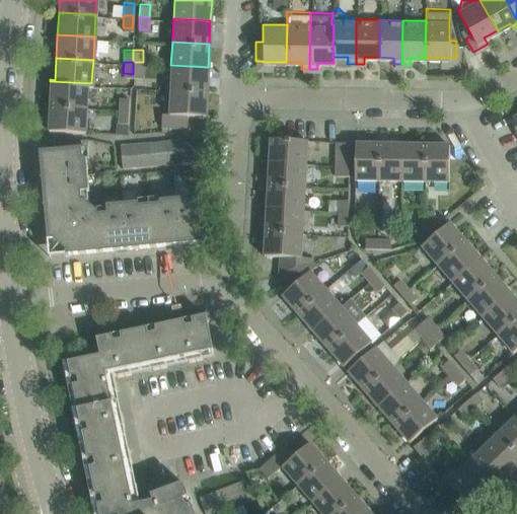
[(143,64),(143,62),(133,62),(133,74),(148,74),(148,64),(143,64)]
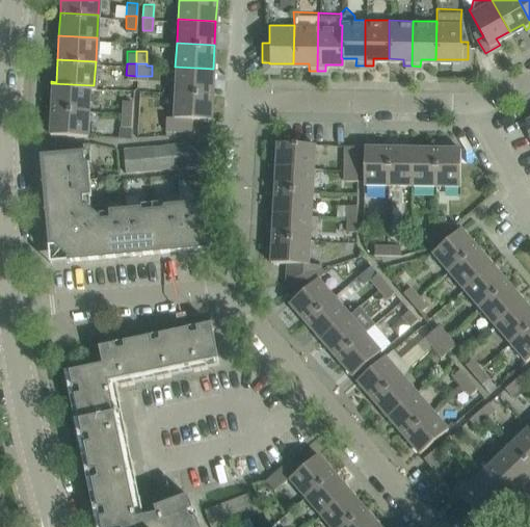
[(212,91),(213,69),(175,67),(174,89),(212,91)]
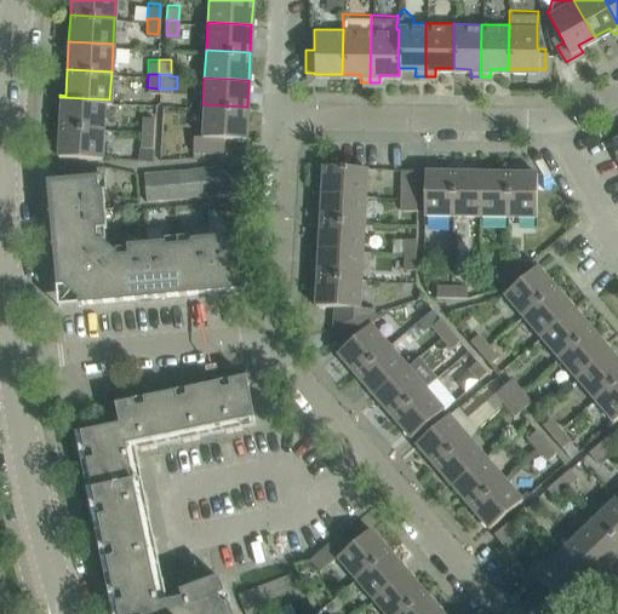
[(109,101),(109,99),(59,97),(58,124),(102,126),(104,101),(109,101)]
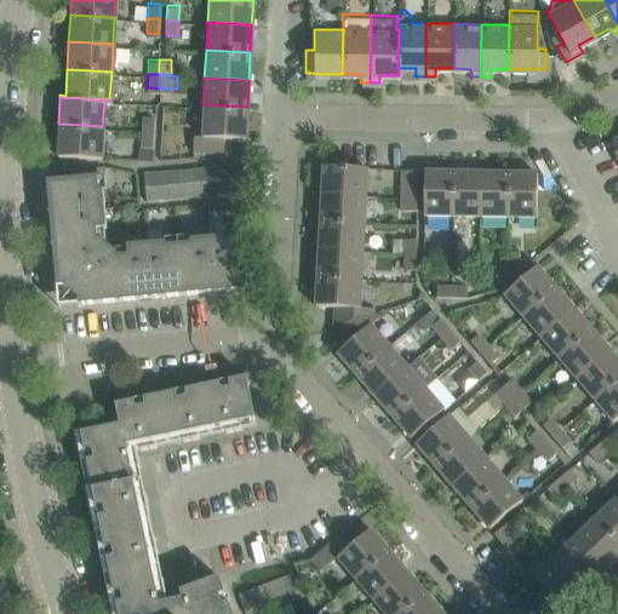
[(245,136),(247,107),(202,104),(201,133),(192,132),(190,148),(198,148),(222,150),(222,135),(245,136)]
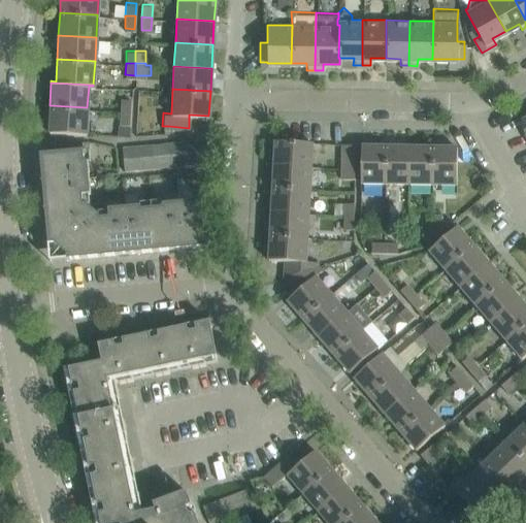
[(119,108),(129,109),(130,97),(120,97),(119,108)]
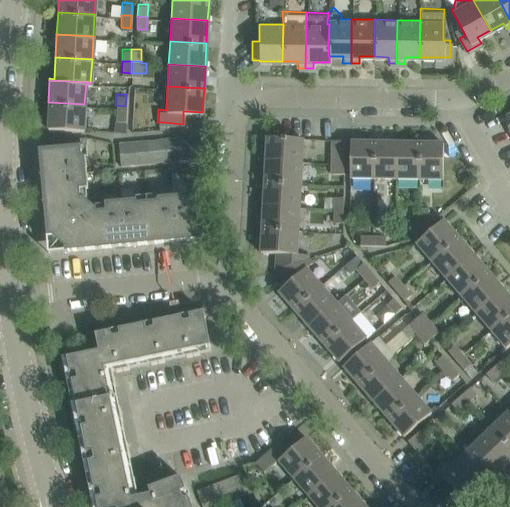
[(83,128),(84,104),(48,102),(47,126),(83,128)]
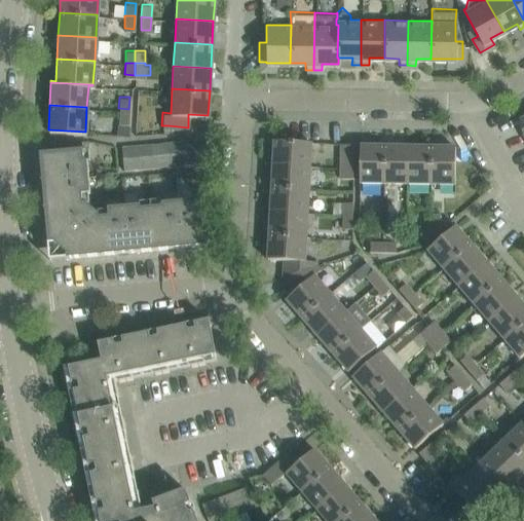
[(128,121),(128,109),(118,108),(118,120),(128,121)]
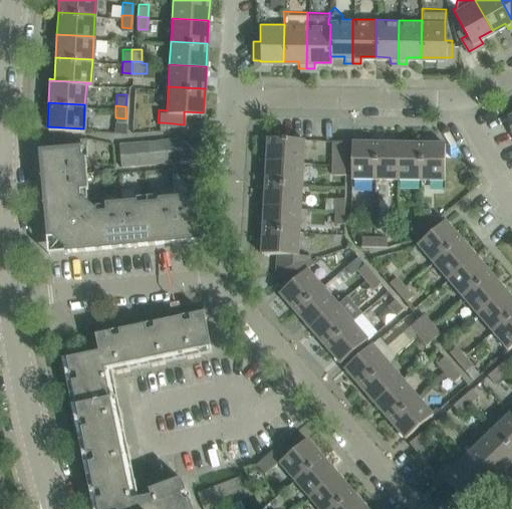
[(511,110),(503,116),(511,132),(511,110)]
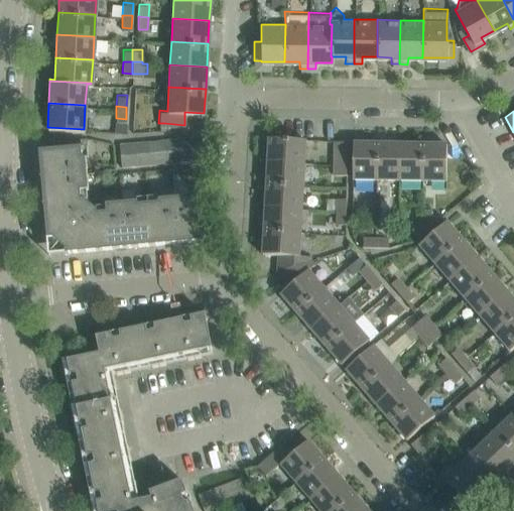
[(123,163),(197,156),(202,156),(200,133),(121,141),(123,163)]
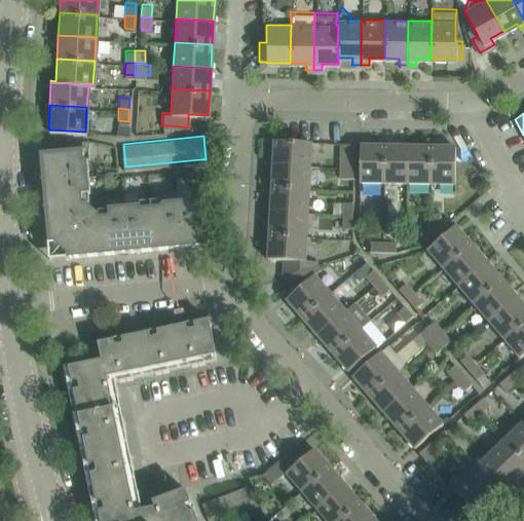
[(59,244),(90,205),(84,200),(84,199),(81,199),(80,190),(88,189),(84,146),(87,145),(86,138),(64,140),(44,142),(44,149),(38,150),(46,239),(52,239),(59,244)]
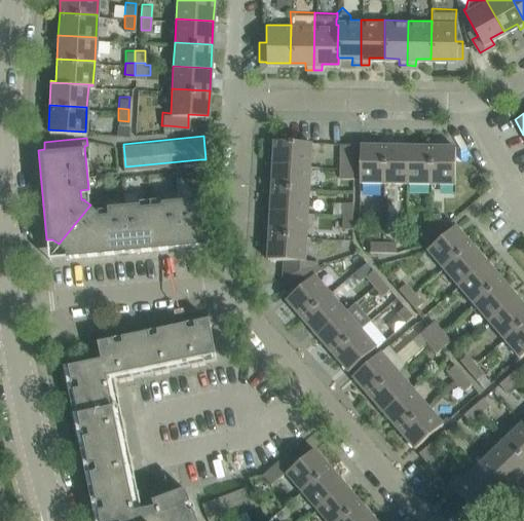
[(310,140),(276,138),(272,138),(271,161),(308,163),(310,140)]
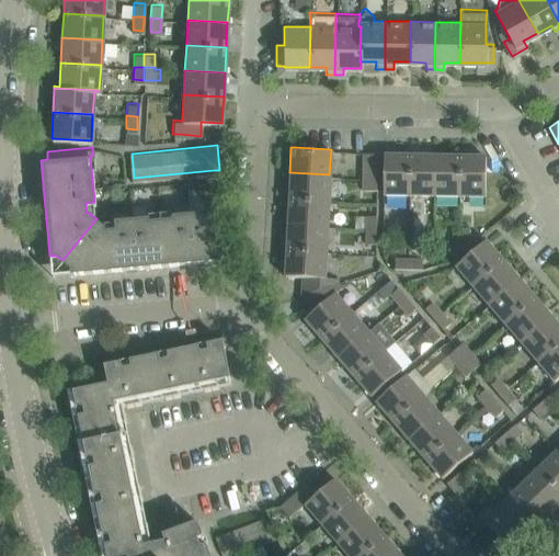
[(362,172),(362,177),(375,177),(375,172),(376,150),(362,150),(362,172)]
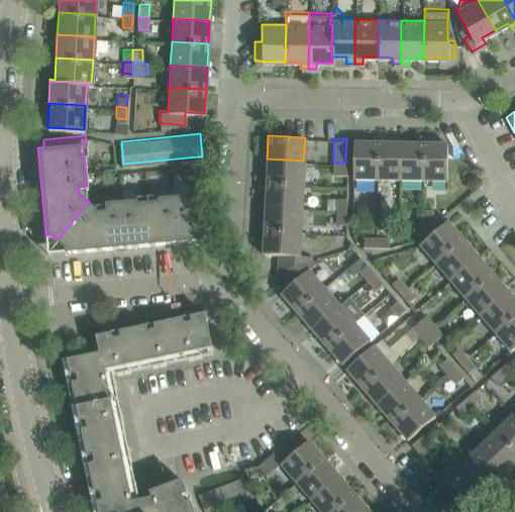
[(376,177),(376,139),(352,139),(351,177),(376,177)]
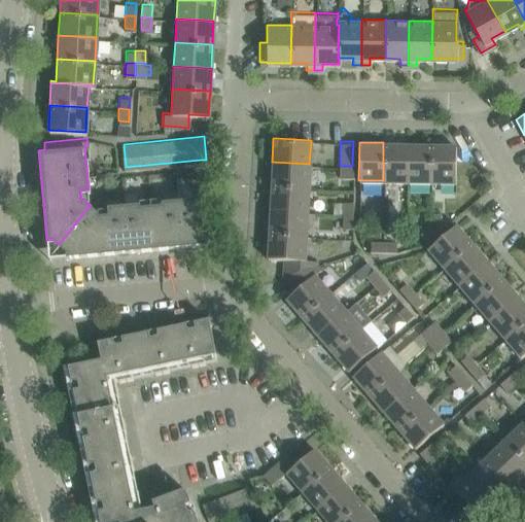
[(407,180),(407,143),(383,142),(383,180),(382,195),(391,195),(391,180),(407,180)]
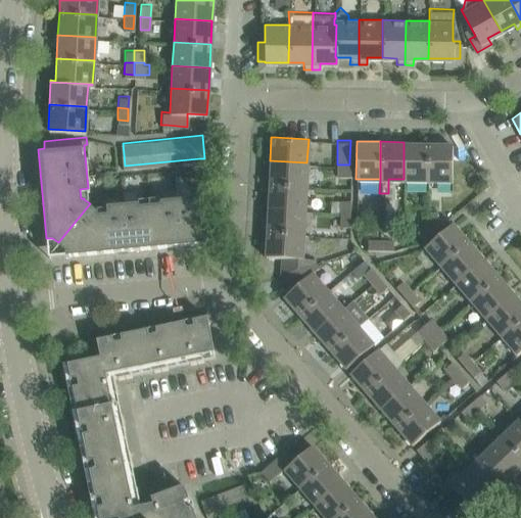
[(426,180),(427,142),(404,142),(404,179),(426,180)]
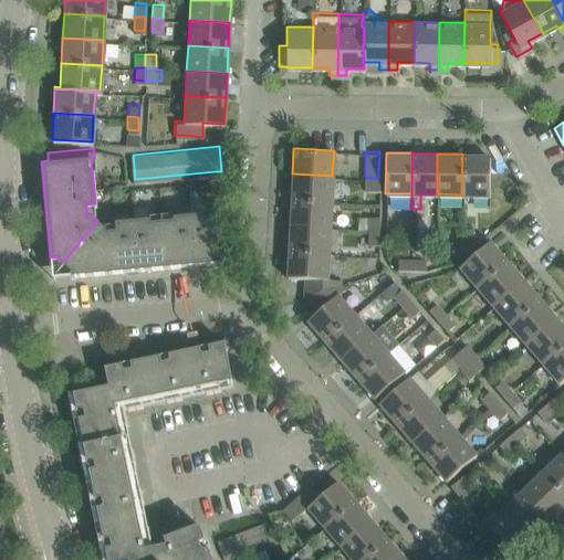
[(462,154),(461,194),(488,194),(489,155),(462,154)]
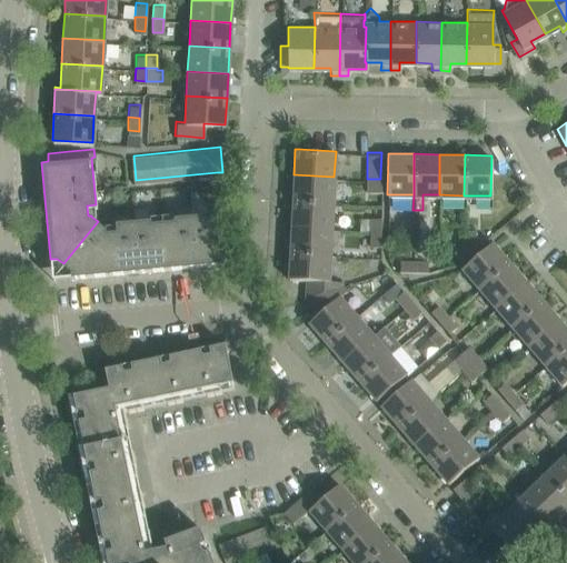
[(332,202),(334,177),(294,174),(292,200),(332,202)]
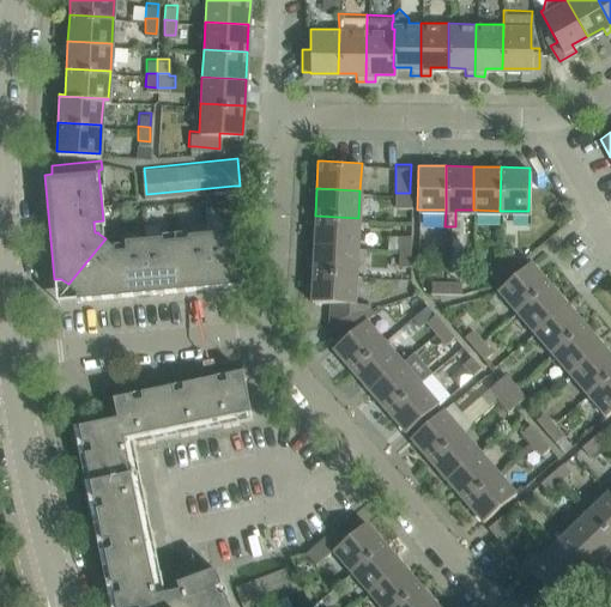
[(395,193),(394,205),(410,205),(410,194),(410,193),(395,193)]
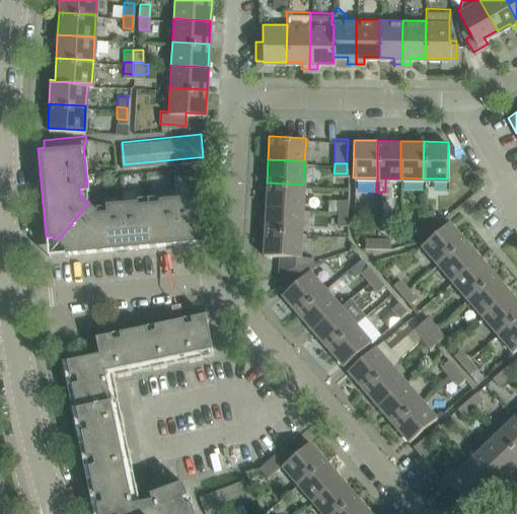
[(302,208),(303,185),(267,182),(265,206),(302,208)]
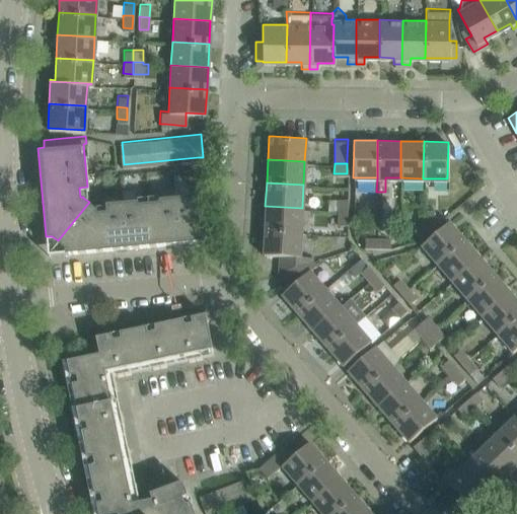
[(64,245),(64,251),(206,238),(202,193),(104,202),(104,210),(95,211),(95,207),(94,207),(89,202),(58,240),(64,245)]
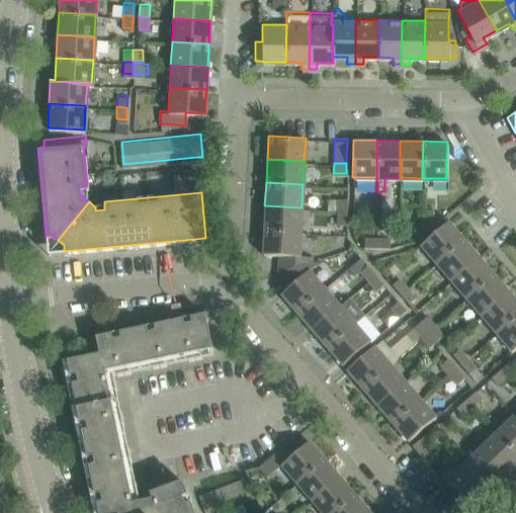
[(335,196),(335,210),(346,210),(346,196),(335,196)]
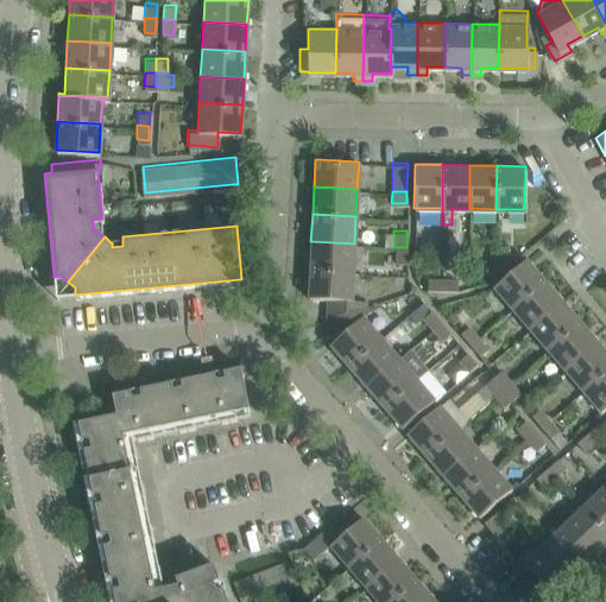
[(353,270),(354,244),(310,241),(309,267),(353,270)]
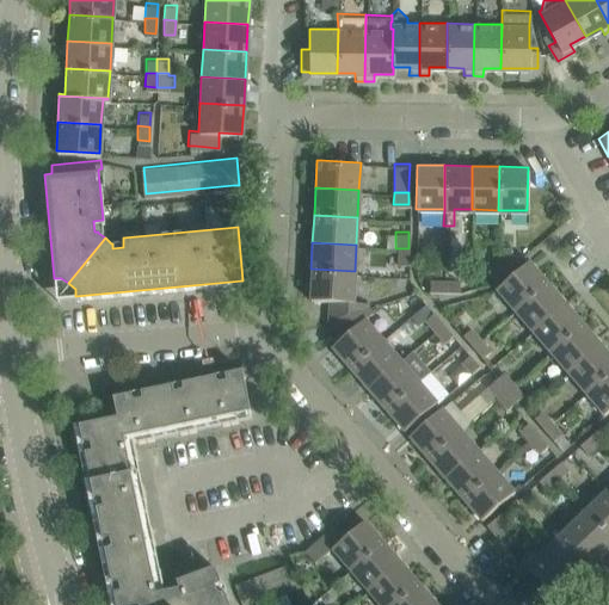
[(395,248),(395,264),(408,264),(408,248),(395,248)]
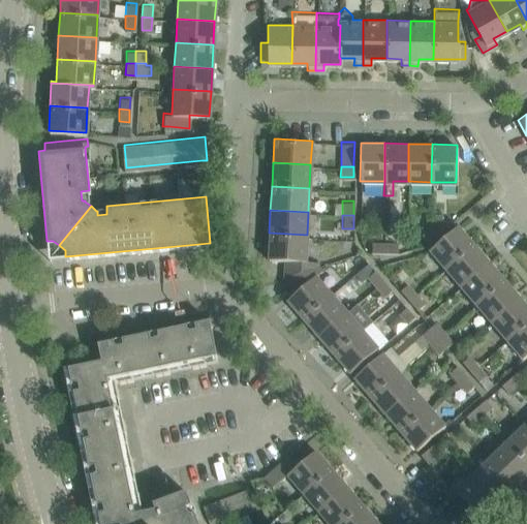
[(440,217),(430,225),(437,234),(447,224),(440,217)]
